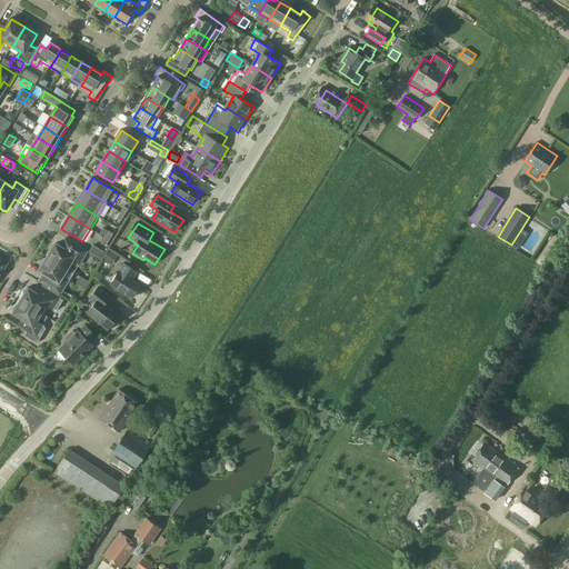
[(48,258),(68,270),(72,261),(79,266),(88,252),(63,238),(59,246),(56,245),(55,248),(51,248),(48,253),(49,256),(48,258)]
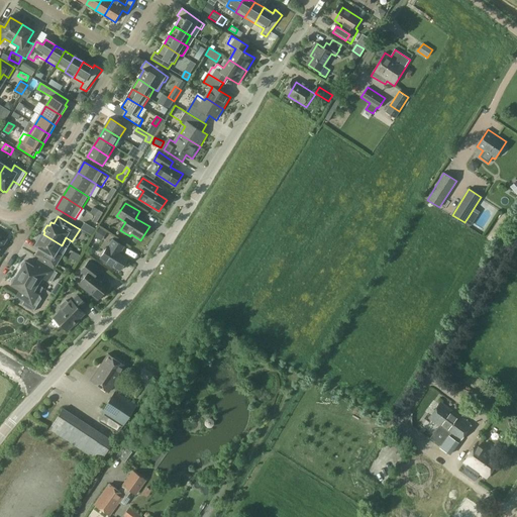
[(469,216),(464,222),(470,225),(474,220),(469,216)]
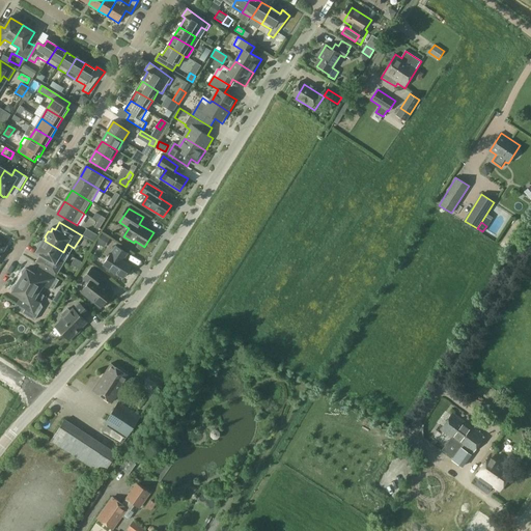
[(93,241),(98,234),(86,228),(83,234),(93,241)]
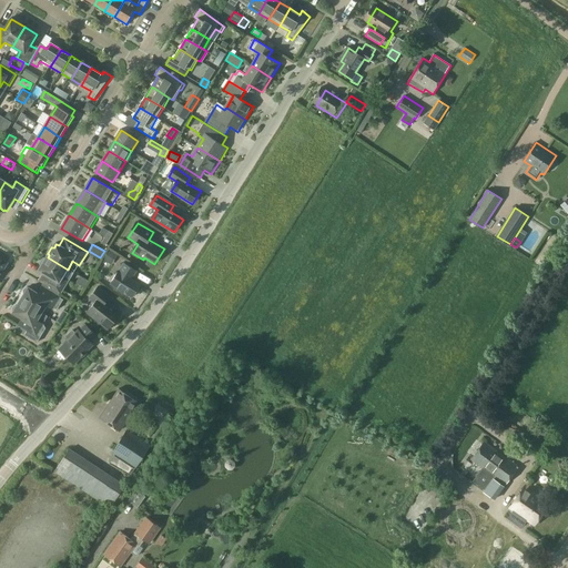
[(109,250),(102,261),(109,264),(115,253),(109,250)]
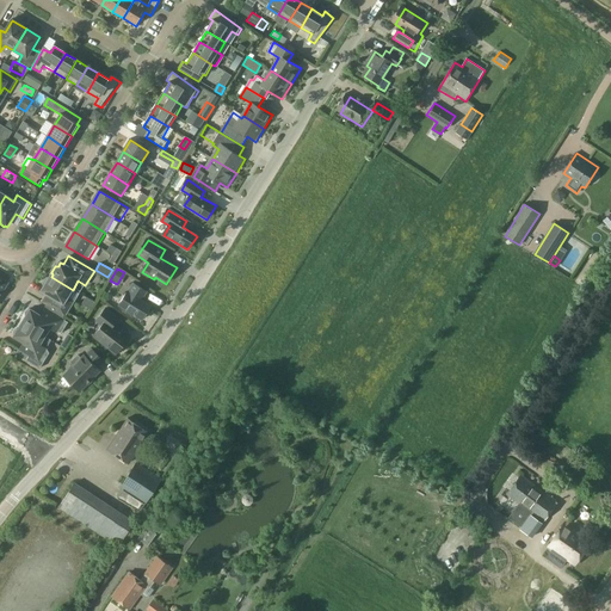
[(68,298),(73,290),(51,277),(50,279),(48,279),(44,285),(45,288),(43,291),(45,292),(41,302),(65,318),(74,302),(68,298)]
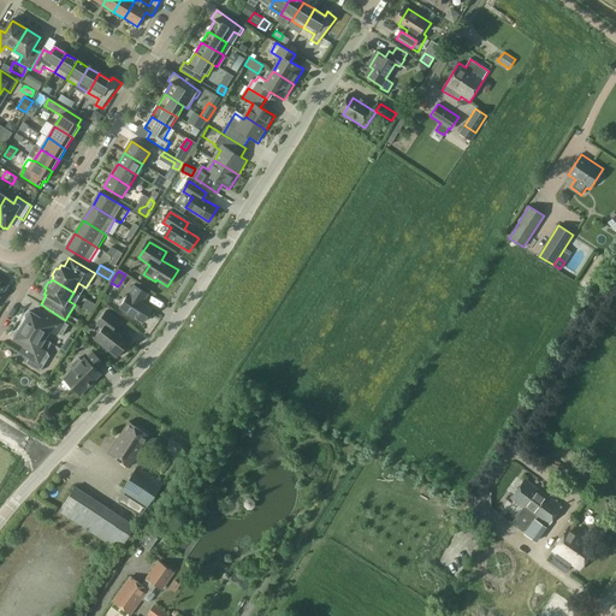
[(144,324),(153,309),(143,303),(149,295),(135,286),(122,309),(144,324)]
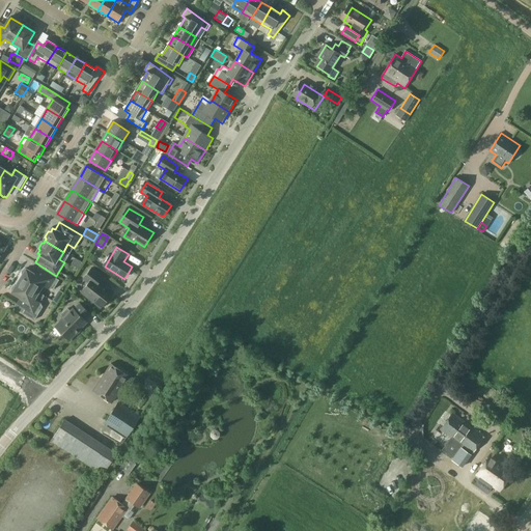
[(20,281),(39,294),(44,286),(50,289),(55,289),(60,281),(38,268),(34,274),(27,270),(26,270),(25,270),(24,271),(23,271),(23,272),(23,273),(23,274),(23,275),(24,276),(20,281)]
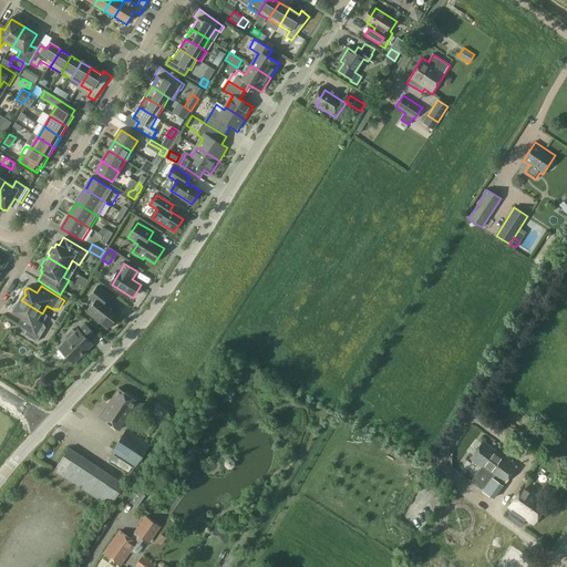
[(109,329),(122,313),(106,302),(111,297),(99,287),(90,298),(96,302),(89,312),(109,329)]
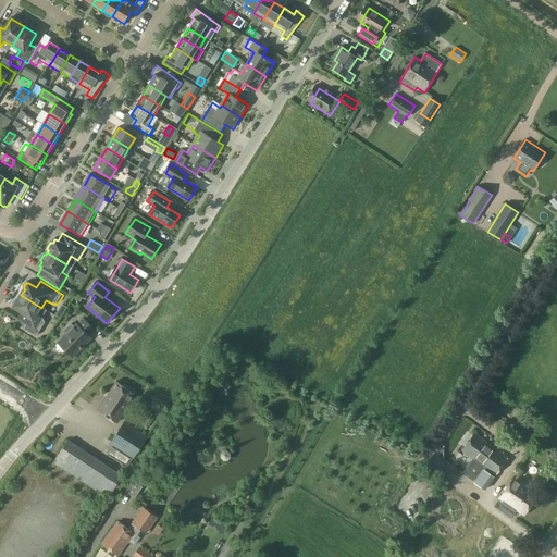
[(37,314),(41,308),(21,295),(17,300),(16,300),(15,301),(14,301),(14,302),(13,302),(13,304),(13,305),(13,306),(13,307),(14,307),(22,312),(17,319),(40,332),(46,323),(44,319),(37,314)]
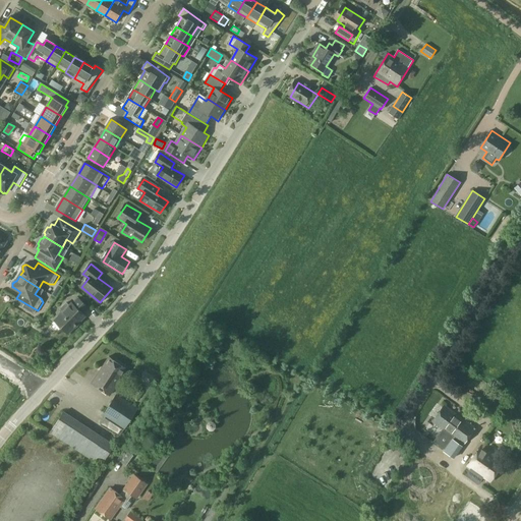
[(38,294),(45,299),(49,293),(42,288),(38,294)]
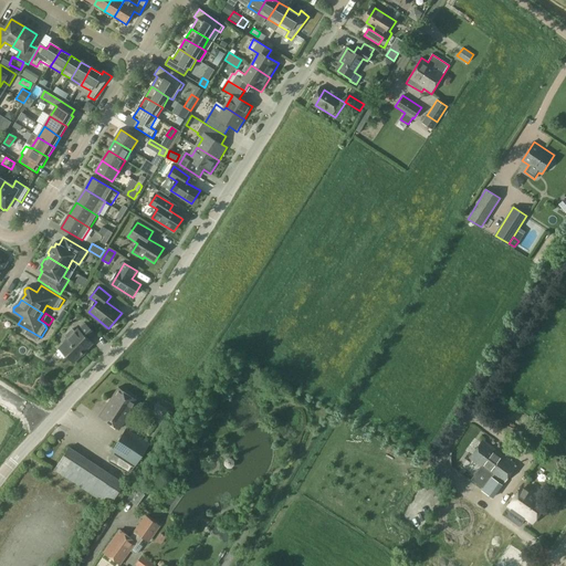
[(96,335),(86,325),(80,331),(79,329),(75,333),(73,331),(66,336),(70,339),(60,349),(75,364),(94,345),(91,342),(96,335)]
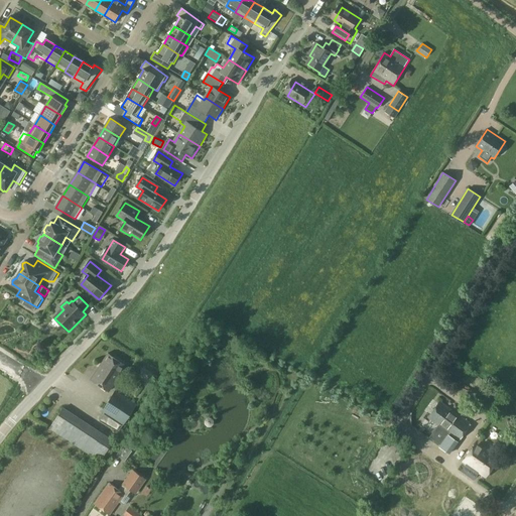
[(120,378),(123,373),(121,371),(125,365),(109,355),(92,380),(108,391),(117,377),(120,378)]
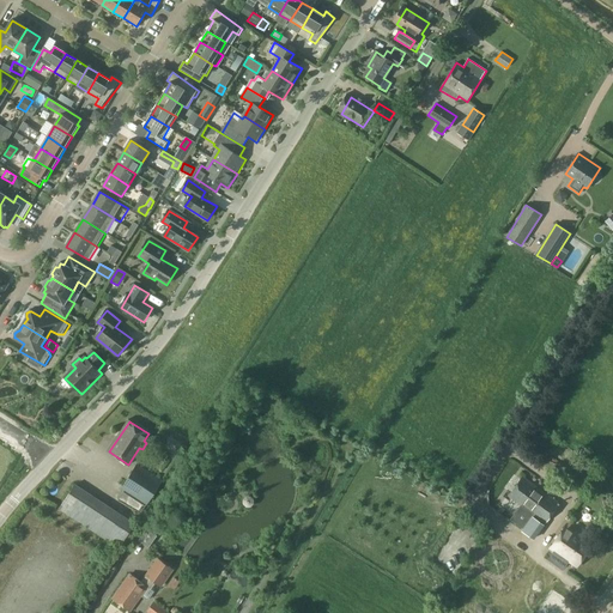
[(533,426),(523,441),(535,448),(545,434),(533,426)]
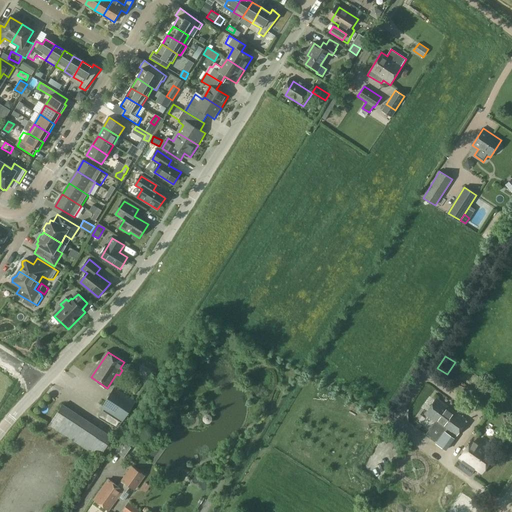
[(141,365),(136,373),(147,380),(152,372),(141,365)]
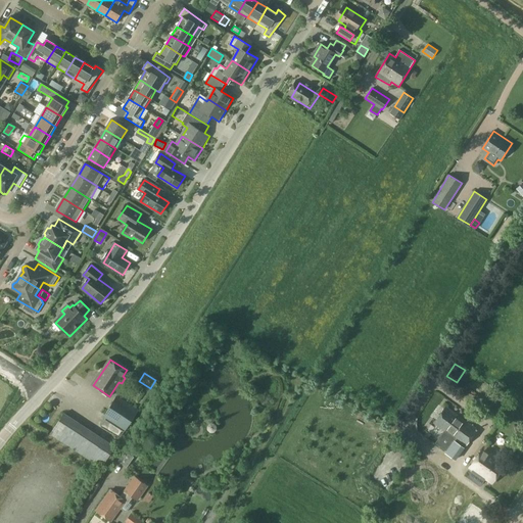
[(125,430),(138,411),(117,397),(105,417),(125,430)]
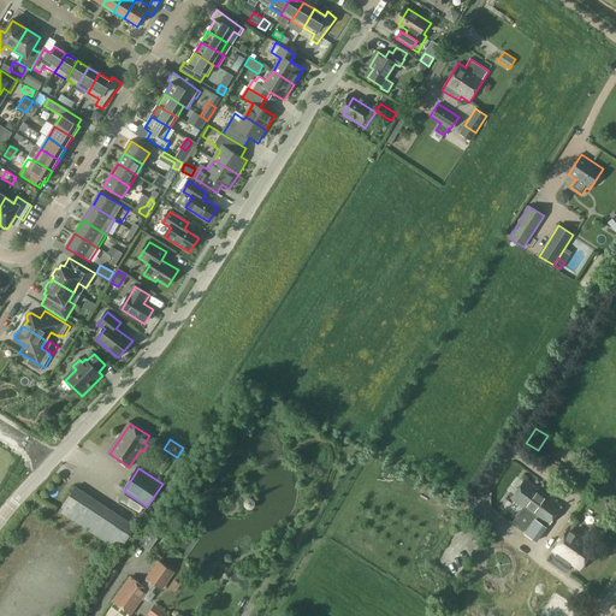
[(591,471),(580,486),(587,491),(592,484),(592,487),(596,490),(599,489),(602,486),(602,481),(598,479),(594,480),(598,475),(591,471)]
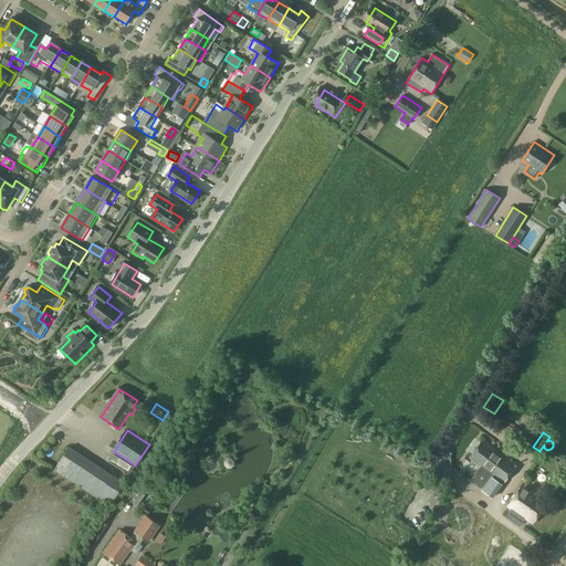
[(493,499),(515,465),(483,441),(470,458),(491,474),(479,489),(493,499)]
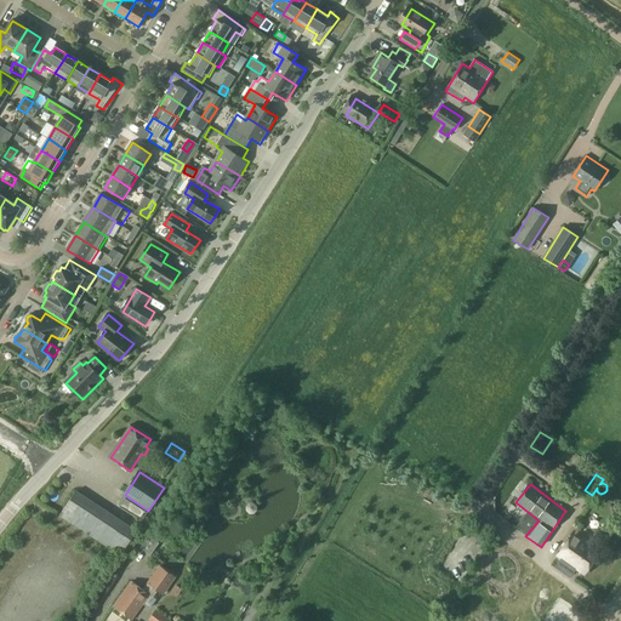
[(120,554),(137,531),(77,491),(61,516),(120,554)]
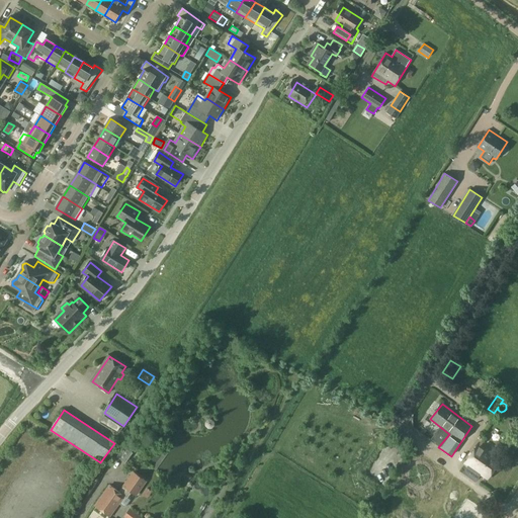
[(101,431),(100,432),(112,439),(114,435),(108,431),(106,434),(101,431)]
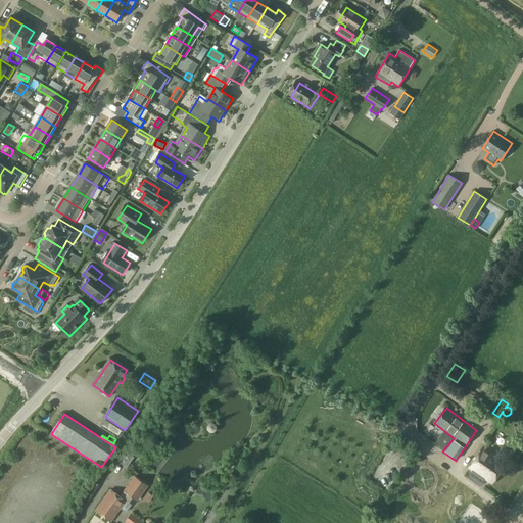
[(134,457),(126,452),(119,462),(127,468),(134,457)]
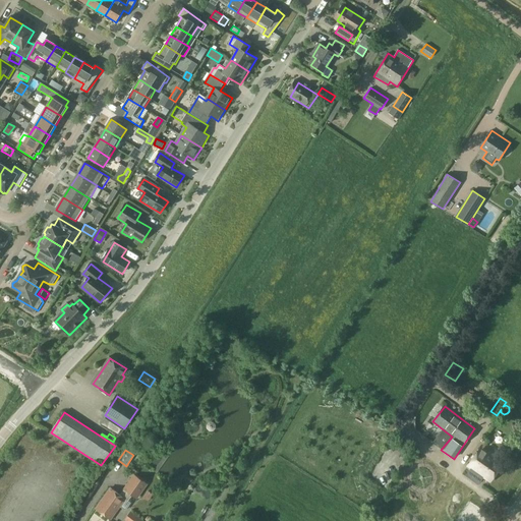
[(489,479),(501,464),(481,451),(470,465),(489,479)]
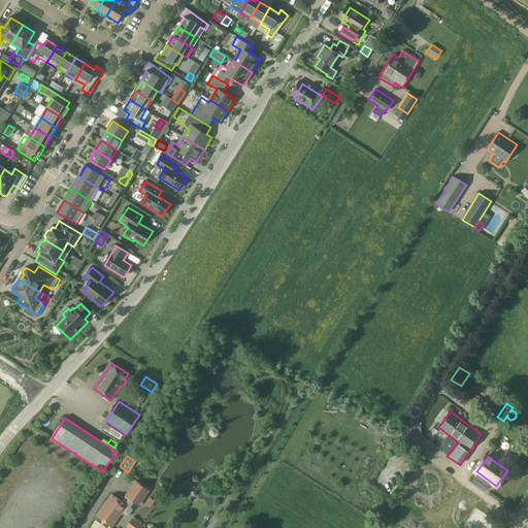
[(0,490),(4,492),(8,482),(0,477),(0,490)]
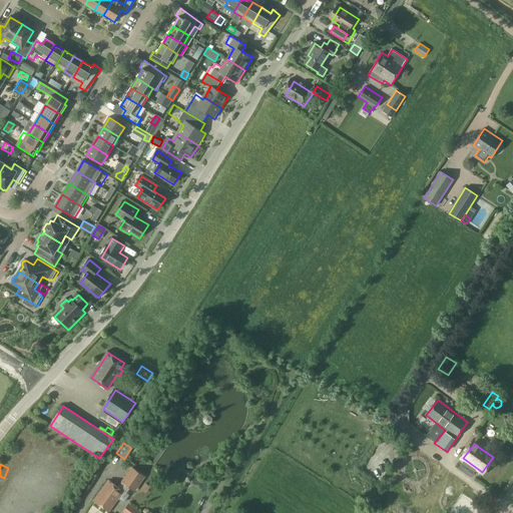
[(108,481),(94,501),(108,511),(123,491),(127,493),(131,487),(135,490),(144,477),(132,468),(119,488),(108,481)]
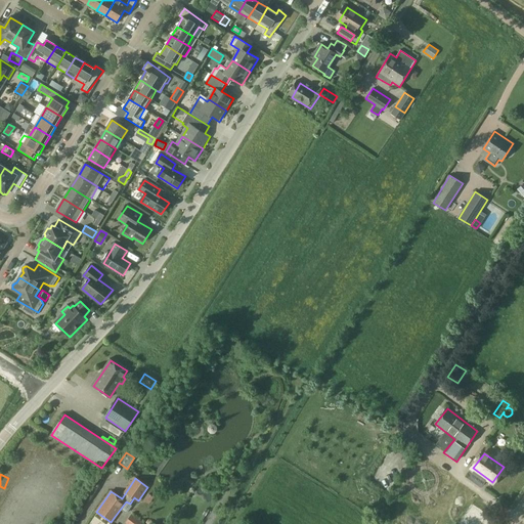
[(143,523),(131,515),(126,522),(127,523),(143,523)]
